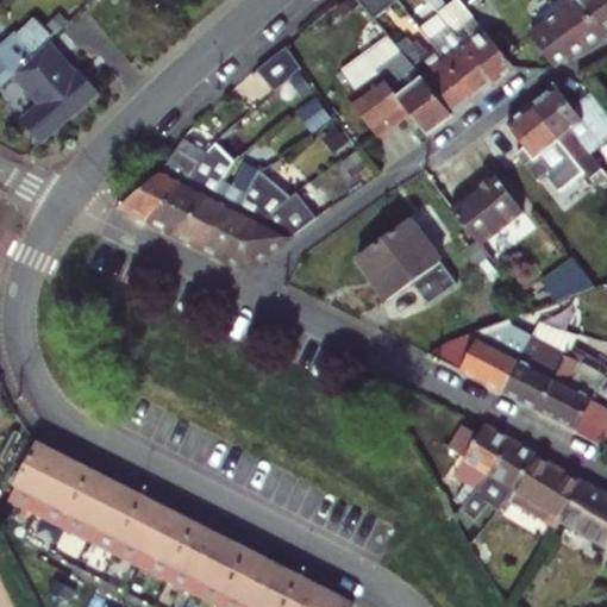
[(360,0),(375,18),(398,0),(360,0)]
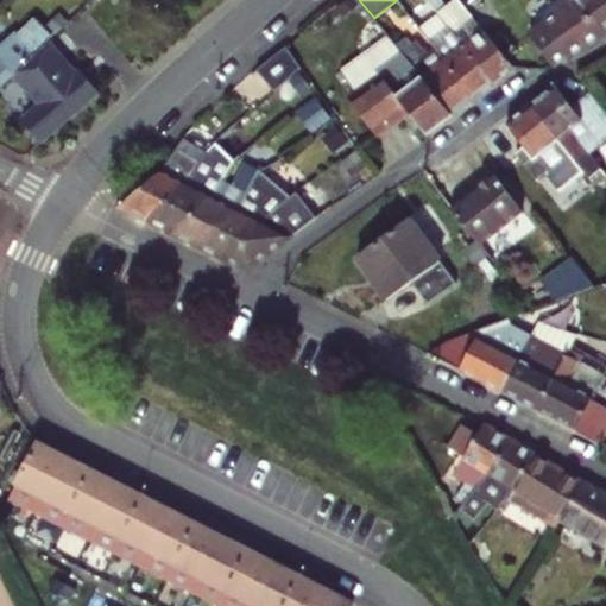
[(425,0),(446,24),(492,82),(513,67),(460,0),(449,0),(446,4),(442,0),(425,0)]
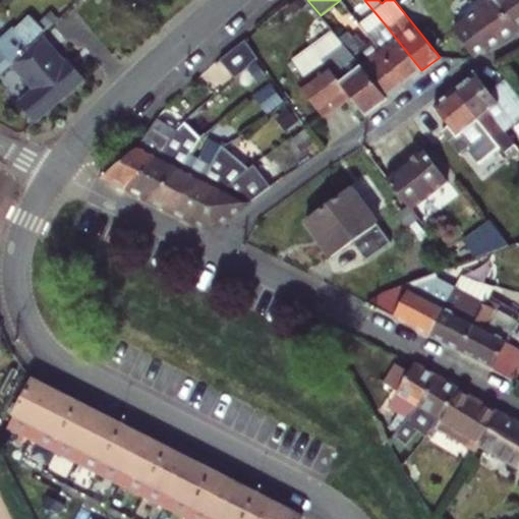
[(486,49),(514,29),(493,0),(471,0),(457,11),(461,17),(449,26),(472,56),(484,47),(486,49)]
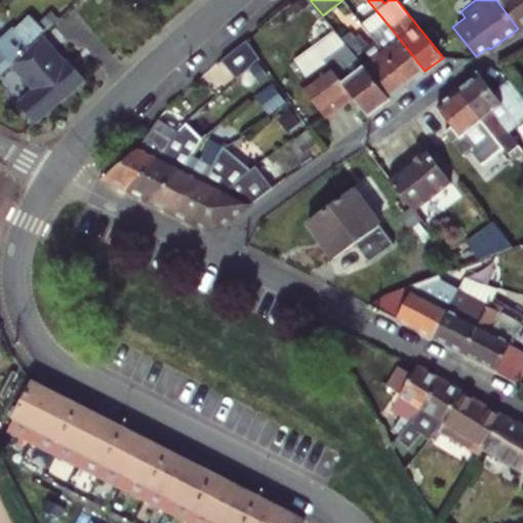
[(496,0),(518,29),(522,24),(522,0),(496,0)]
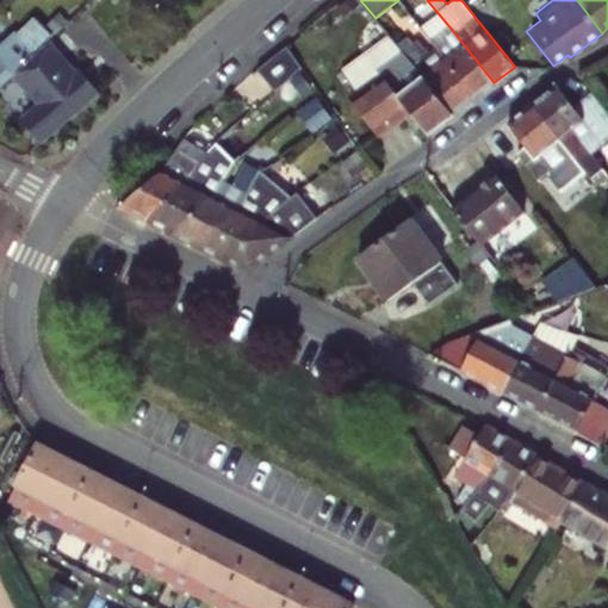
[(0,62),(12,73),(35,51),(47,39),(51,36),(32,17),(10,39),(5,35),(0,39),(0,62)]
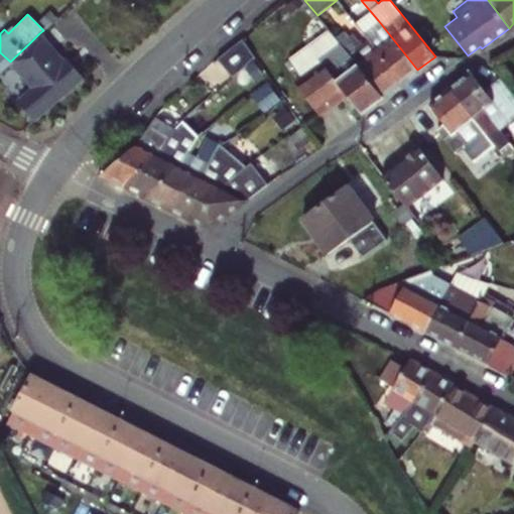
[(367,37),(402,82),(417,70),(378,20),(363,32),(367,37)]
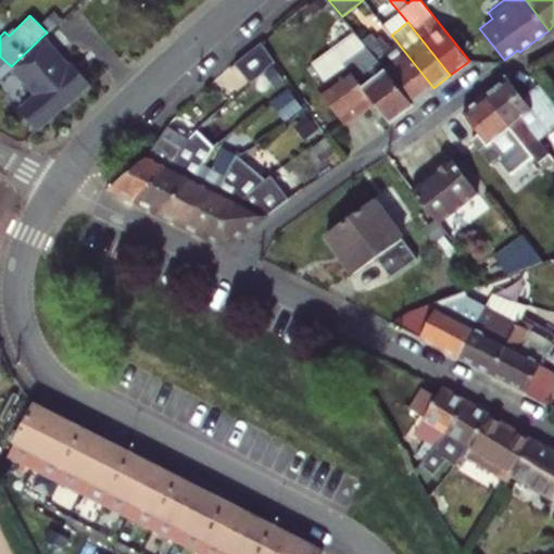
[(390,122),(414,104),(366,46),(355,34),(312,70),(326,86),(319,91),(345,123),(373,100),(390,122)]
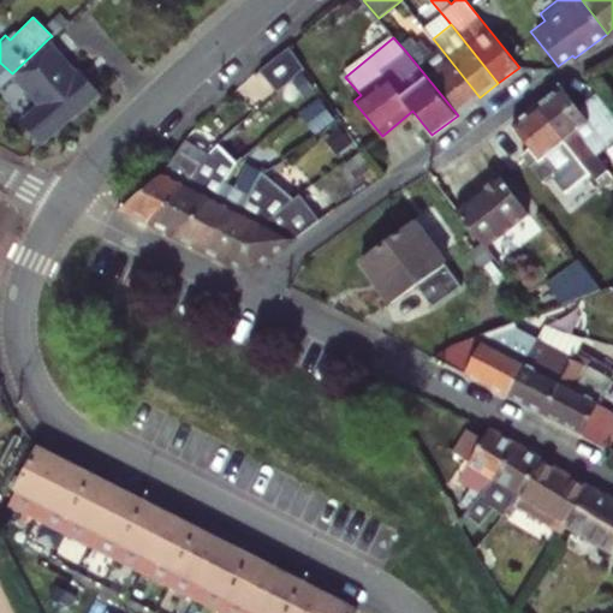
[(35,52),(12,73),(36,102),(17,118),(35,142),(96,91),(77,69),(73,72),(47,40),(35,52)]
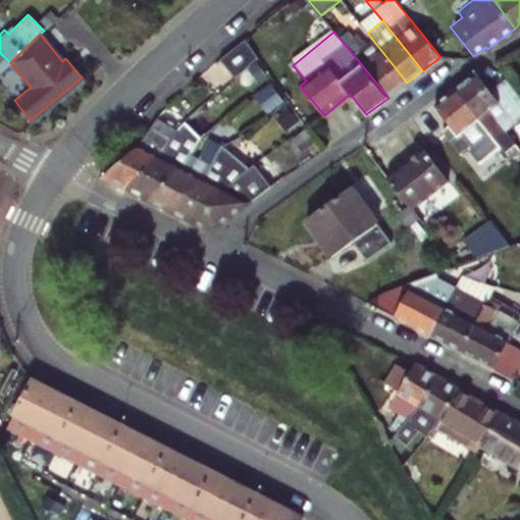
[(388,98),(407,83),(371,38),(362,46),(354,36),(344,43),(388,98)]
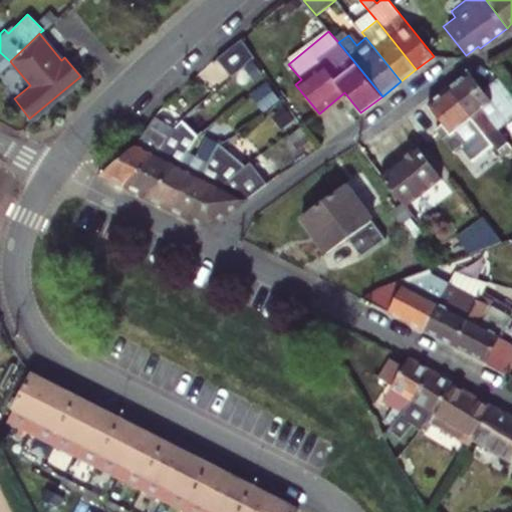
[(229,74),(236,68),(252,52),(241,36),(216,57),(229,74)]
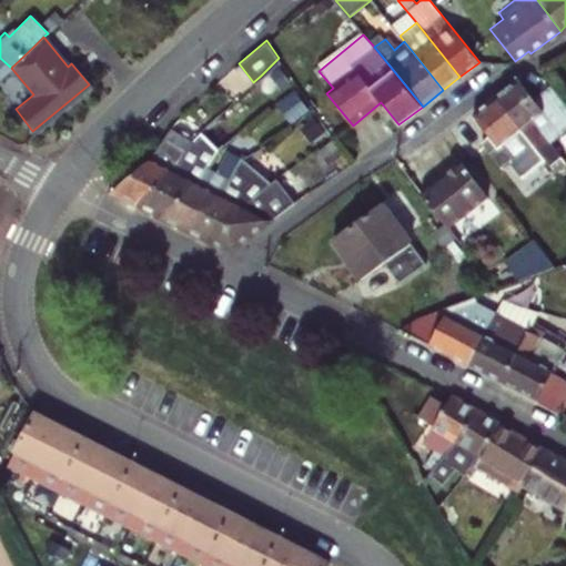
[(517,78),(495,94),(545,160),(555,172),(565,163),(551,143),(565,130),(565,105),(551,82),(532,97),(517,78)]
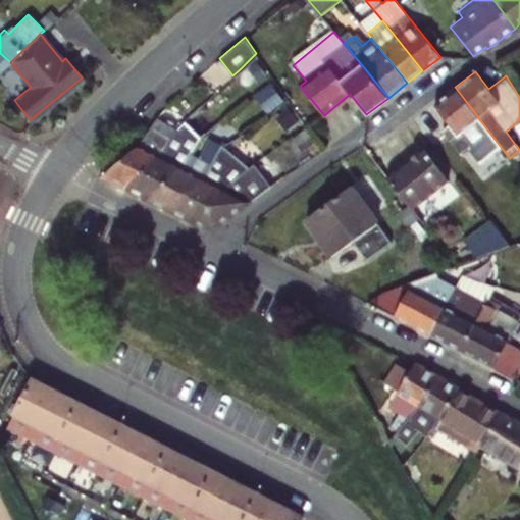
[(455,87),(433,103),(449,122),(439,130),(453,147),(461,140),(480,163),(501,147),(455,87)]
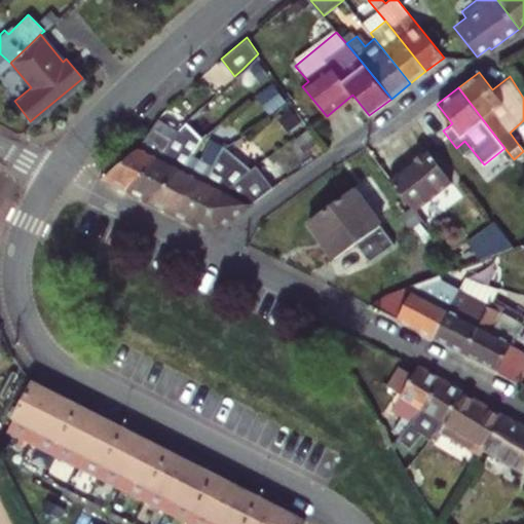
[(140,147),(103,179),(126,191),(163,158),(178,133),(179,129),(157,118),(140,147)]
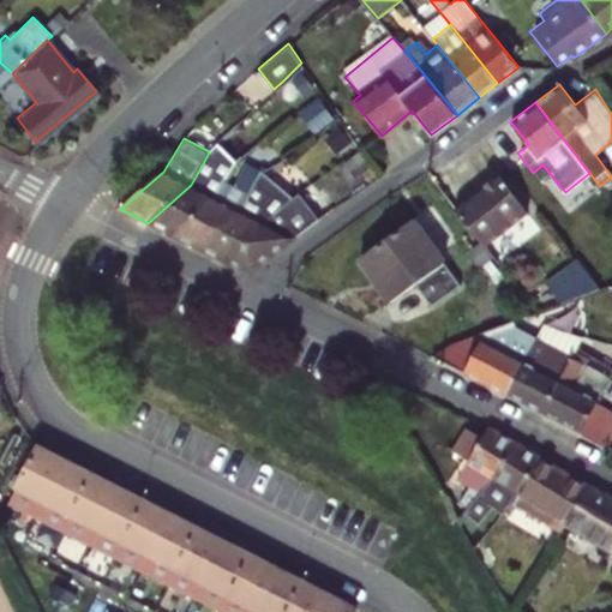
[(148,223),(172,237),(213,199),(222,180),(229,167),(234,162),(219,142),(209,151),(208,155),(191,185),(148,223)]
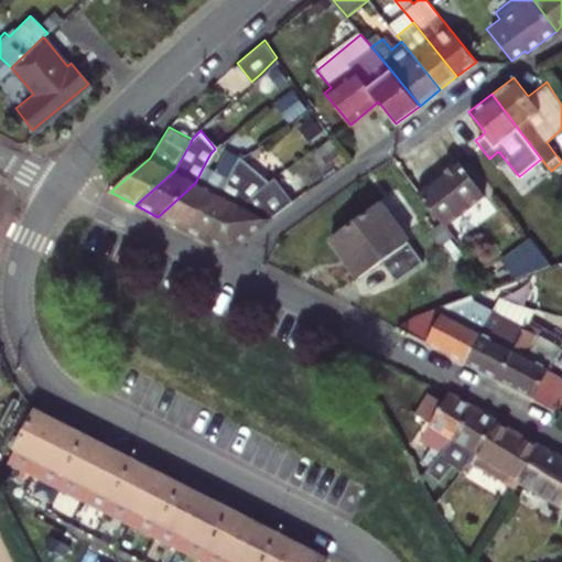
[(218,195),(239,157),(225,150),(215,171),(204,165),(195,183),(158,217),(180,228),(218,195)]
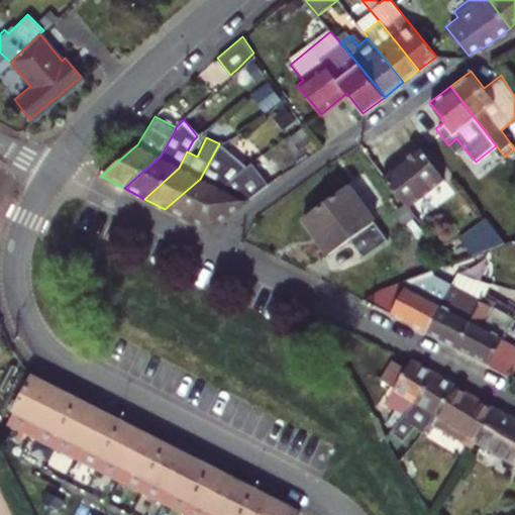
[(165,209),(186,220),(247,166),(219,143),(200,179),(165,209)]
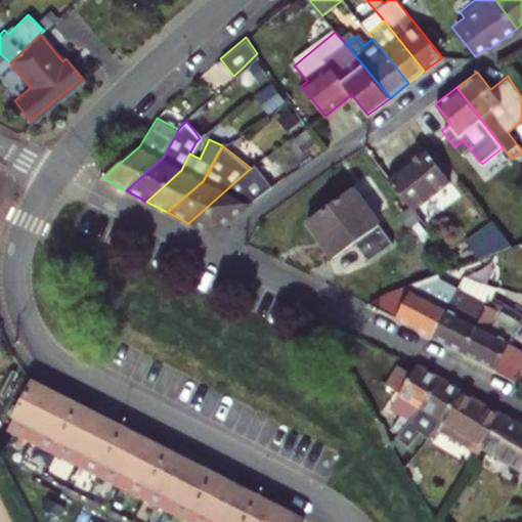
[(403,164),(427,196),(447,178),(424,147),(403,164)]
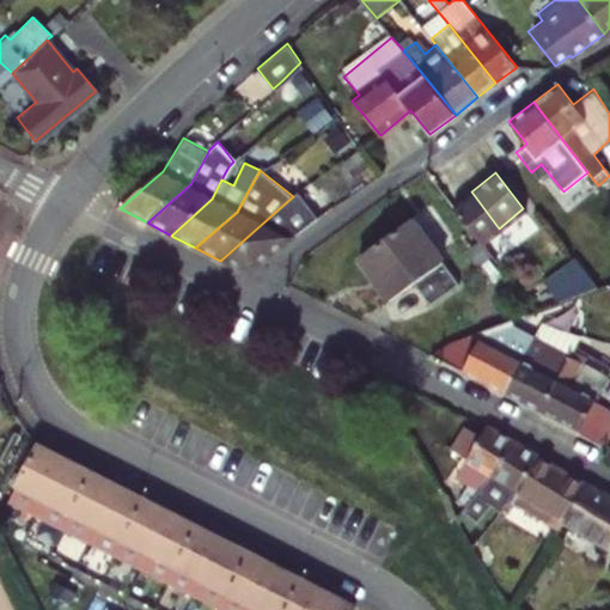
[(452,207),(481,243),(499,229),(471,191),(452,207)]
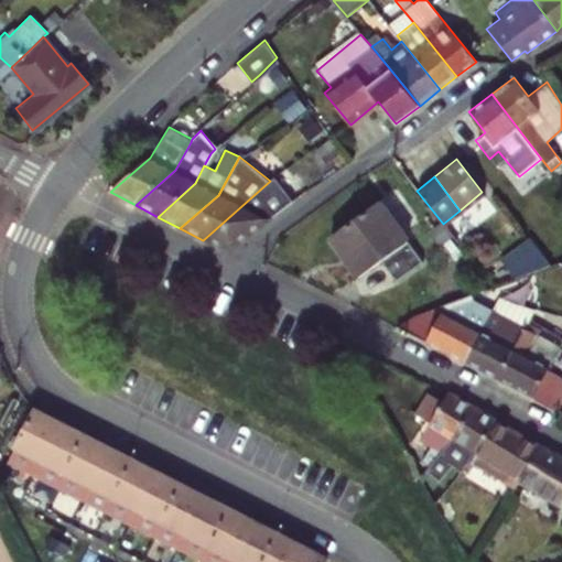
[(222,250),(225,249),(236,246),(298,196),(292,191),(288,194),(280,186),(277,190),(270,181),(203,240),(222,250)]
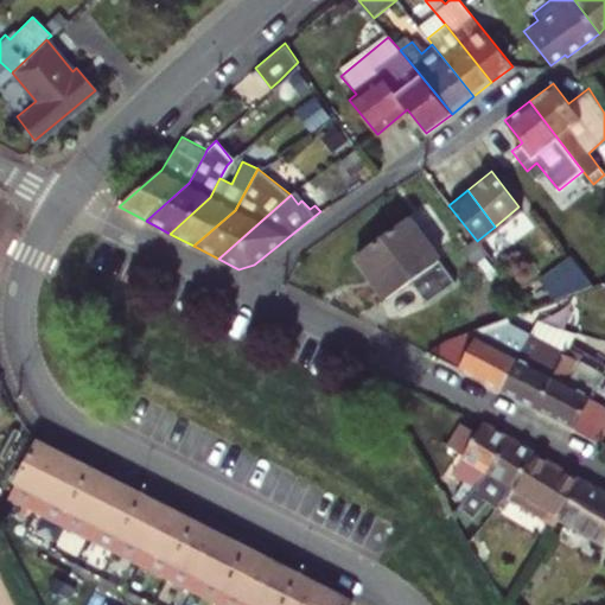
[(454,280),(407,217),(355,255),(387,298),(411,280),(426,301),(454,280)]
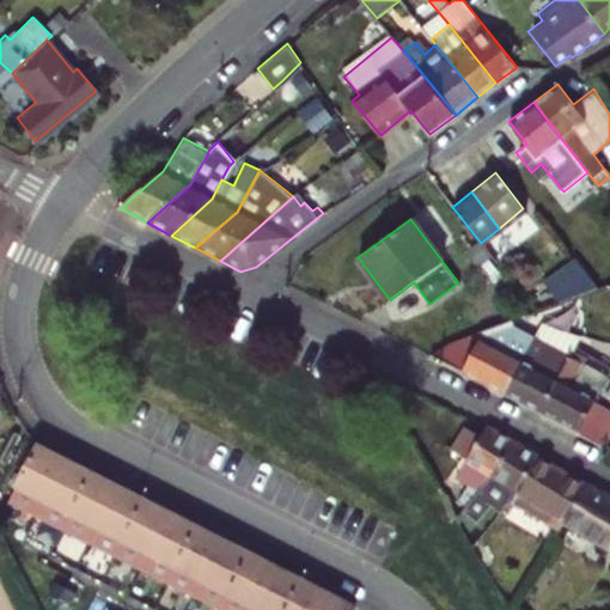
[(542,282),(556,300),(595,285),(574,258),(542,282)]
